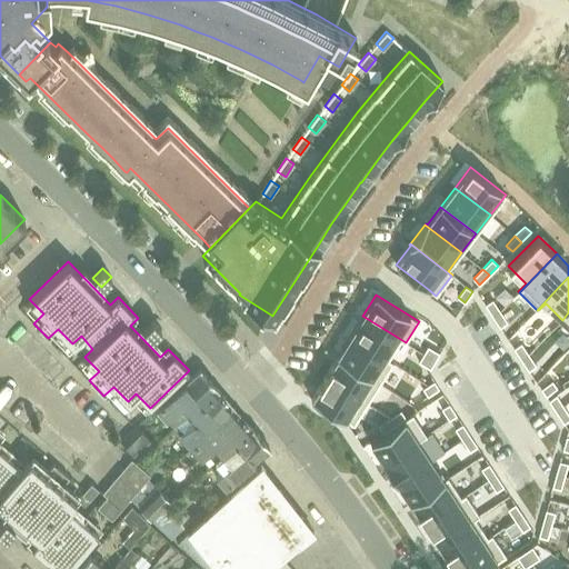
[(492,300),(485,305),(492,316),(500,311),(492,300)]
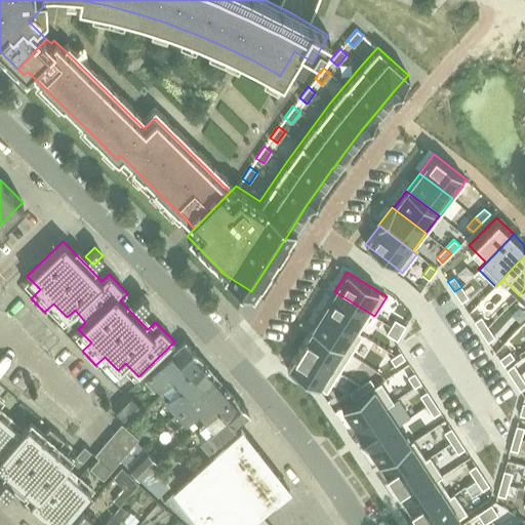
[(461,287),(454,291),(461,301),(468,297),(461,287)]
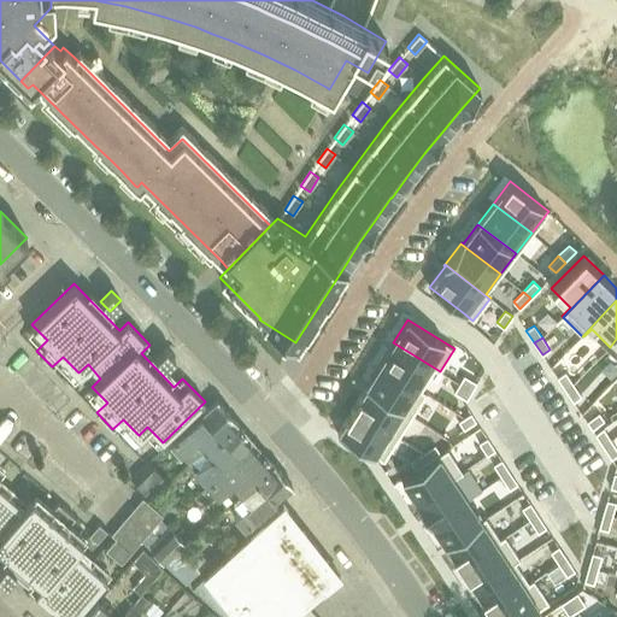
[(393,342),(380,364),(425,393),(427,393),(422,389),(434,369),(439,372),(440,371),(393,342)]
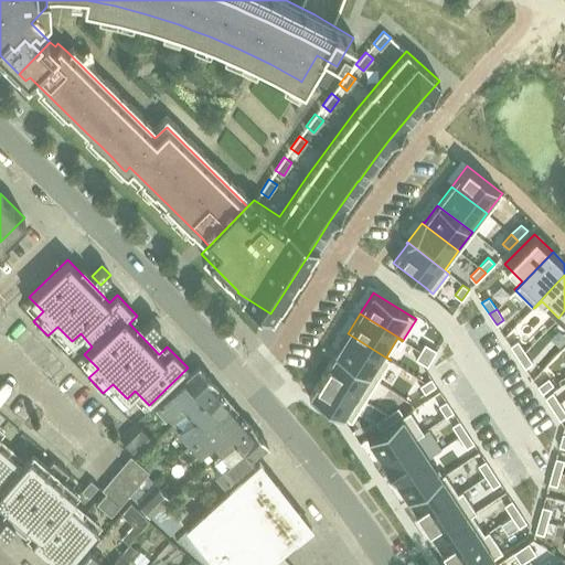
[(151,317),(141,327),(150,336),(160,326),(151,317)]
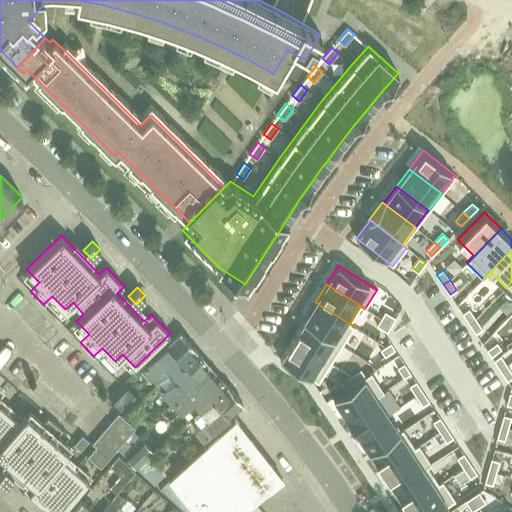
[(315,302),(303,320),(342,345),(353,326),(315,302)]
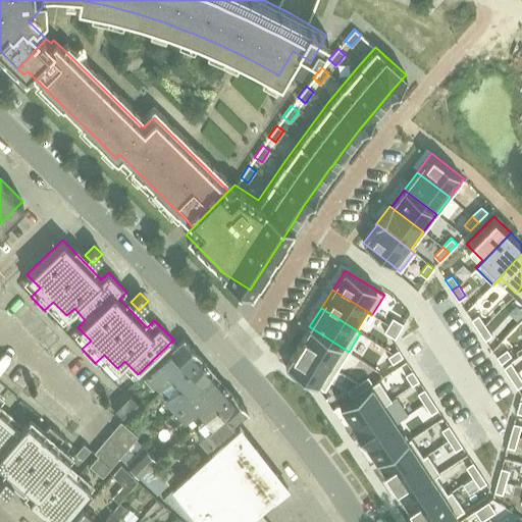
[(478,314),(471,319),(478,329),(484,325),(478,314)]
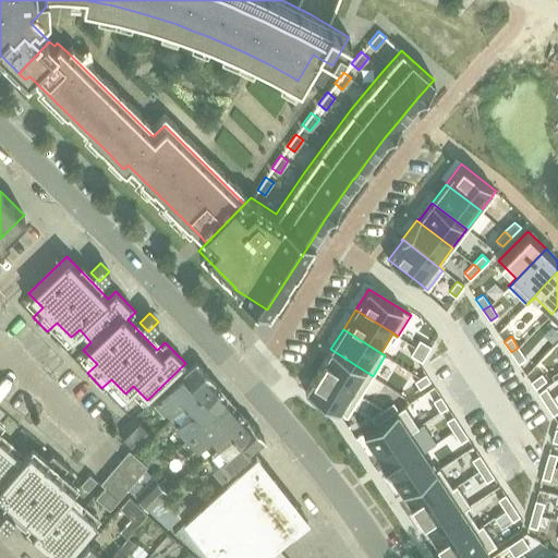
[(420,339),(415,347),(426,353),(431,346),(420,339)]
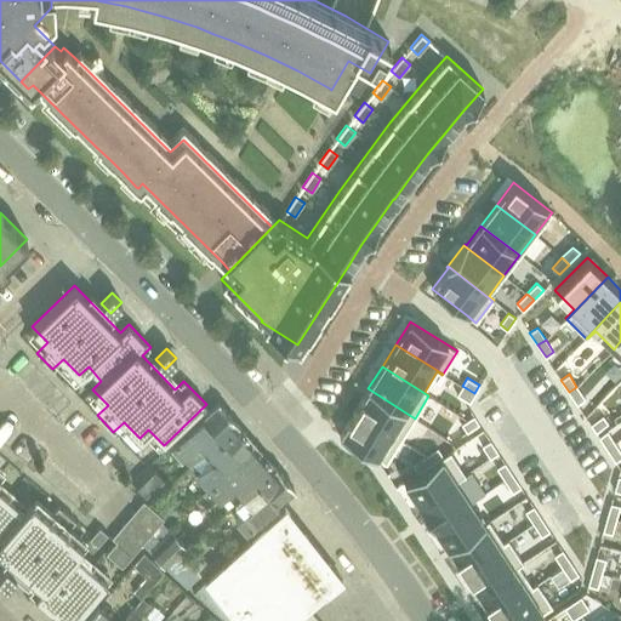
[(462,386),(457,394),(469,402),(474,393),(462,386)]
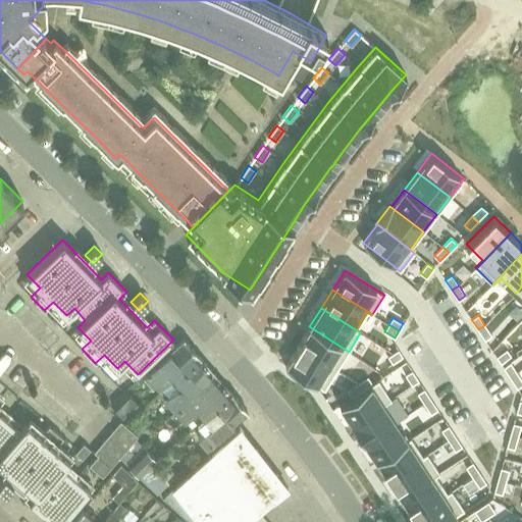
[(484,325),(478,329),(484,340),(491,335),(484,325)]
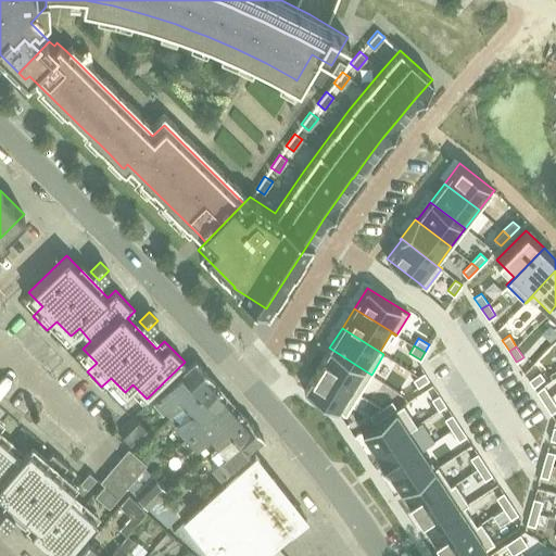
[(329,348),(317,368),(358,394),(371,375),(329,348)]
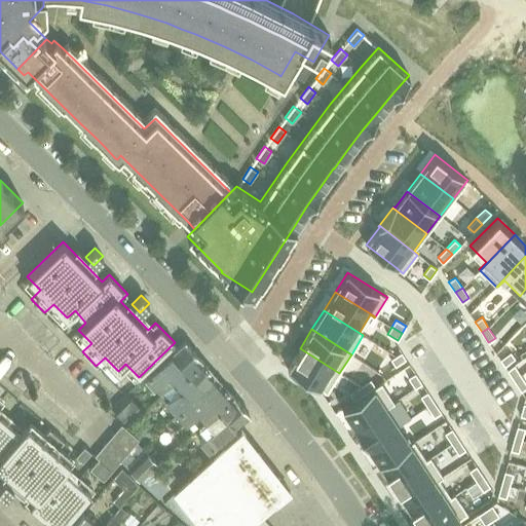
[(200,358),(185,340),(145,377),(153,387),(170,373),(177,380),(200,358)]
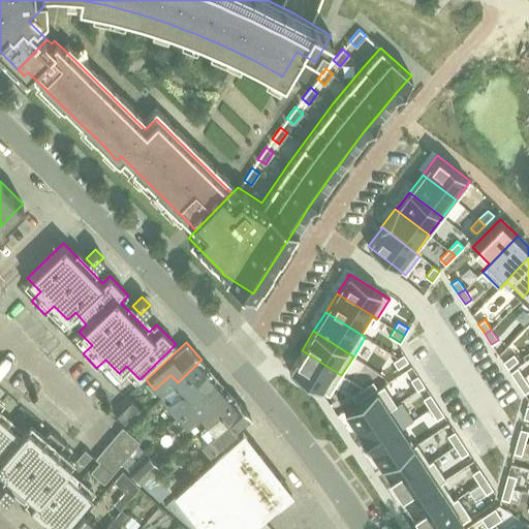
[(302,350),(288,370),(329,395),(341,375),(302,350)]
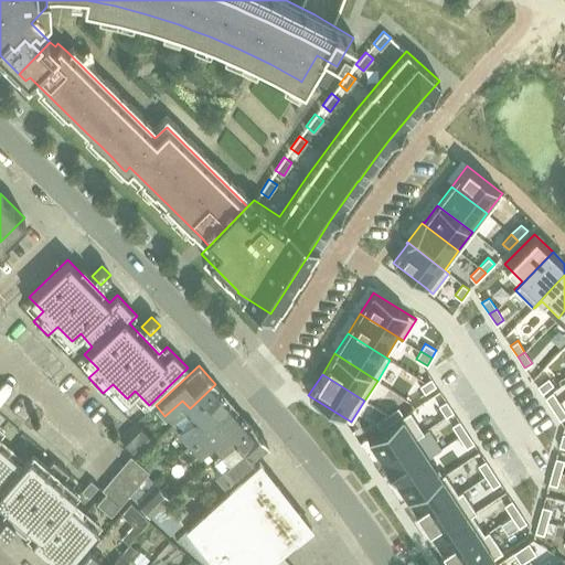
[(430,379),(419,385),(425,393),(436,385),(430,379)]
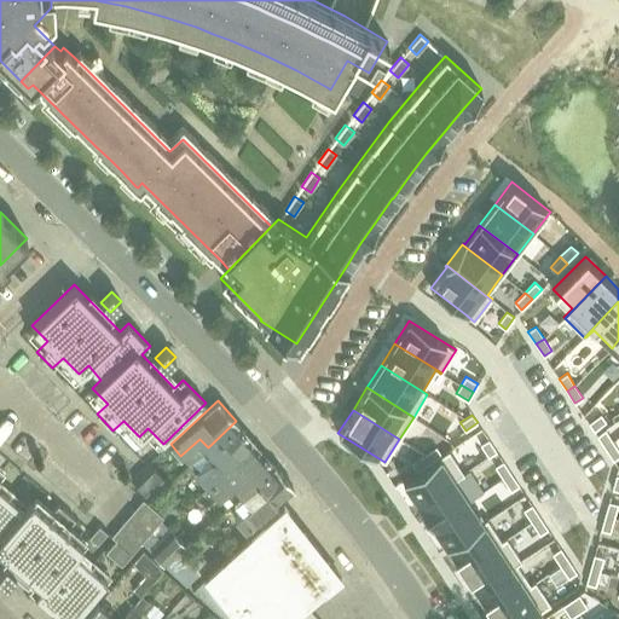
[(601,416),(589,423),(594,432),(606,423),(601,416)]
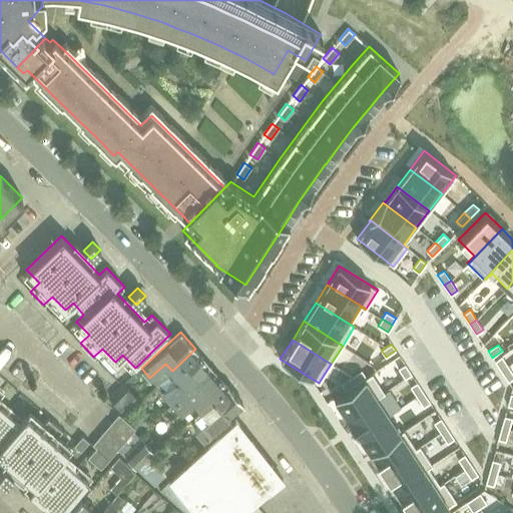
[(176,399),(211,367),(195,349),(172,371),(160,381),(165,387),(161,391),(171,403),(176,399)]
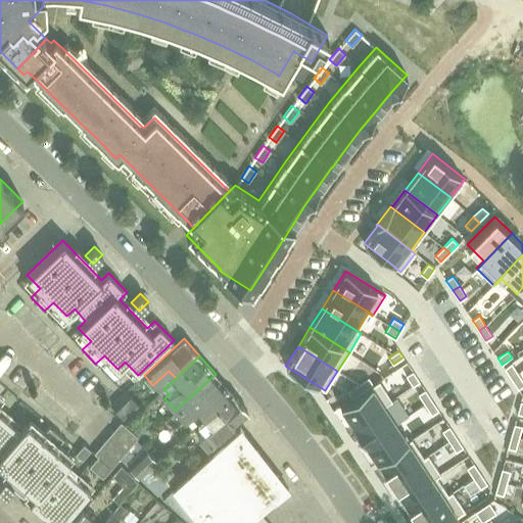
[(512,365),(505,369),(512,379),(518,375),(512,365)]
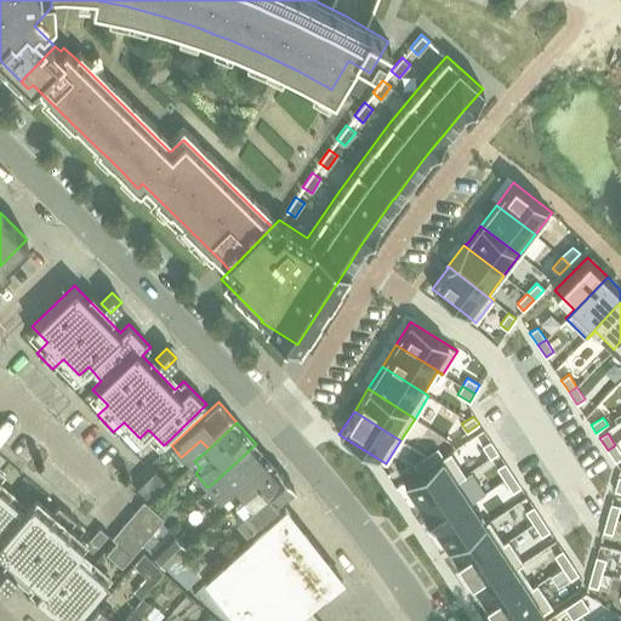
[(490,440),(482,445),(490,457),(499,453),(490,440)]
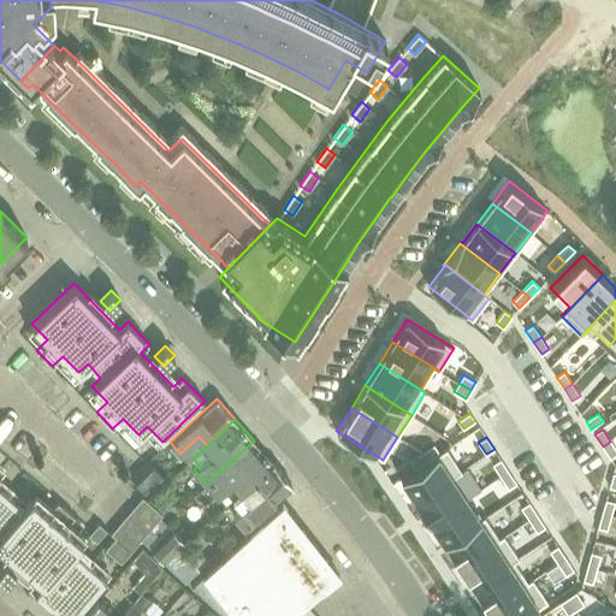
[(232,498),(272,462),(254,440),(212,479),(206,484),(217,496),(225,490),(232,498)]
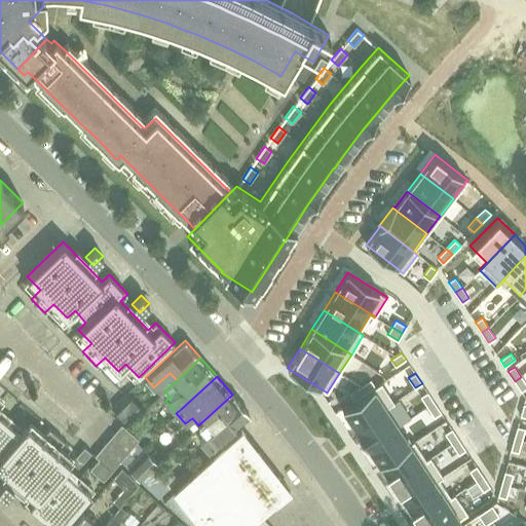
[(525,383),(521,377),(515,381),(521,391),(525,388),(525,383)]
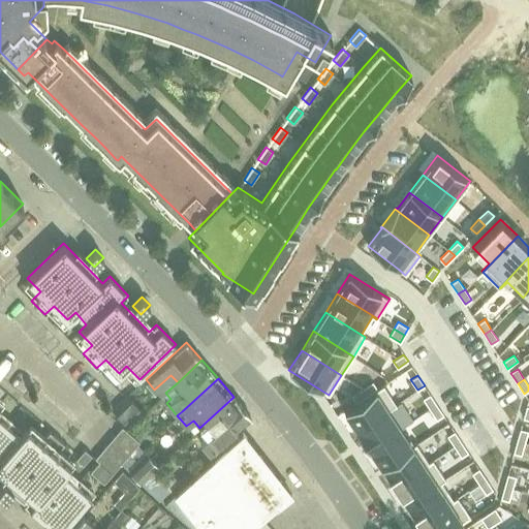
[(375,380),(365,386),(370,394),(375,390),(380,386),(375,380)]
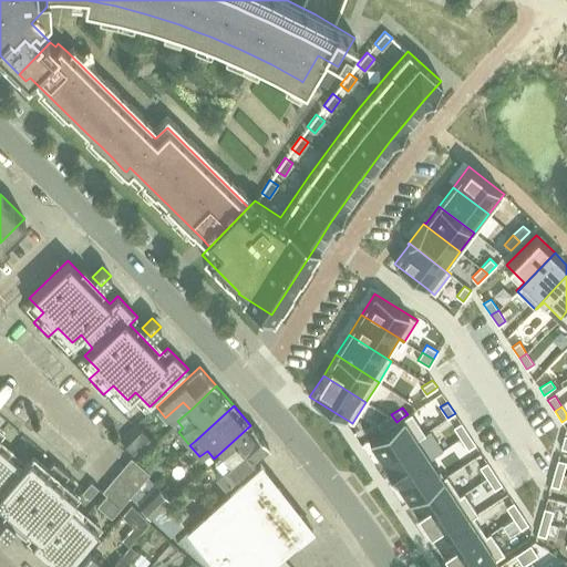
[(385,429),(369,440),(382,460),(381,461),(381,462),(424,433),(411,412),(408,414),(402,418),(397,422),(385,429)]
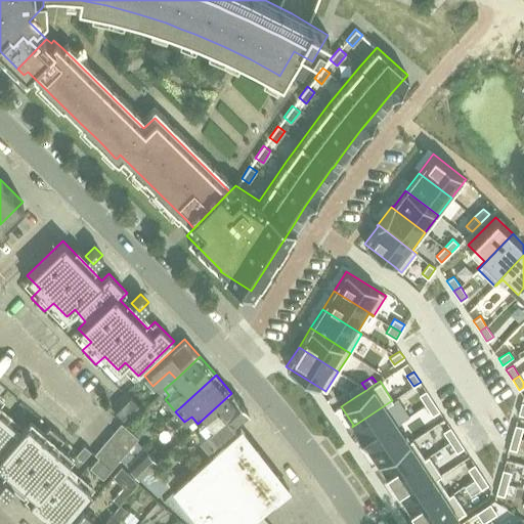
[(361,383),(351,390),(356,396),(366,390),(361,383)]
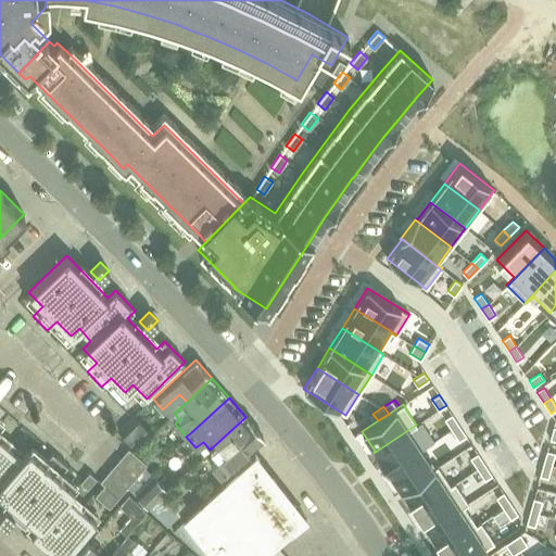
[(452,414),(444,418),(452,429),(458,425),(452,414)]
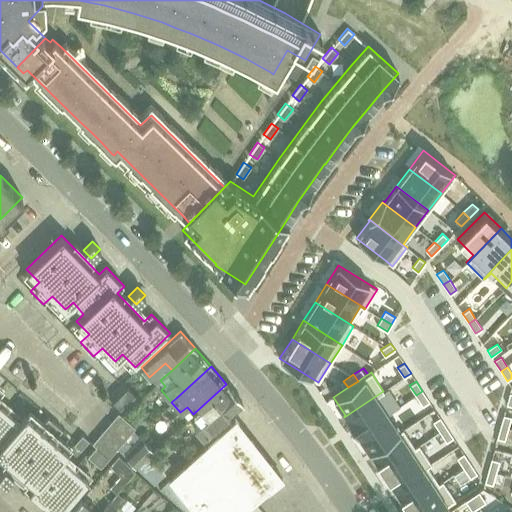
[(137,397),(124,383),(110,397),(123,410),(137,397)]
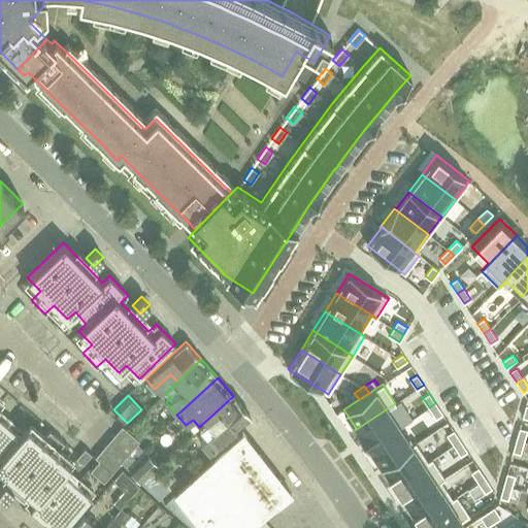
[(233,396),(199,427),(207,436),(200,441),(209,452),(251,415),(233,396)]
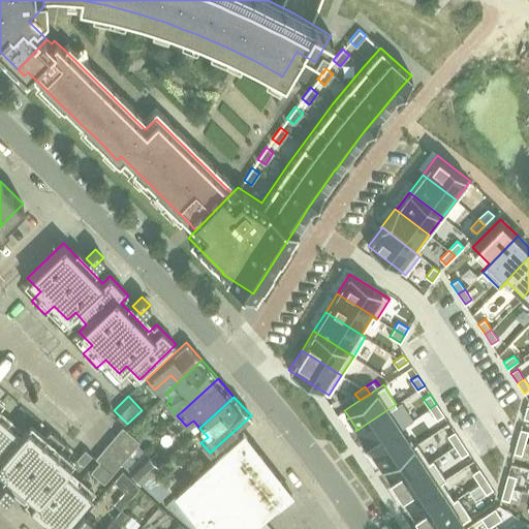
[(64,528),(92,497),(73,480),(64,473),(71,465),(56,453),(64,443),(57,436),(50,430),(41,439),(27,427),(20,435),(0,417),(0,404),(1,404),(0,403),(0,471),(1,471),(31,497),(24,505),(52,528),(64,528)]
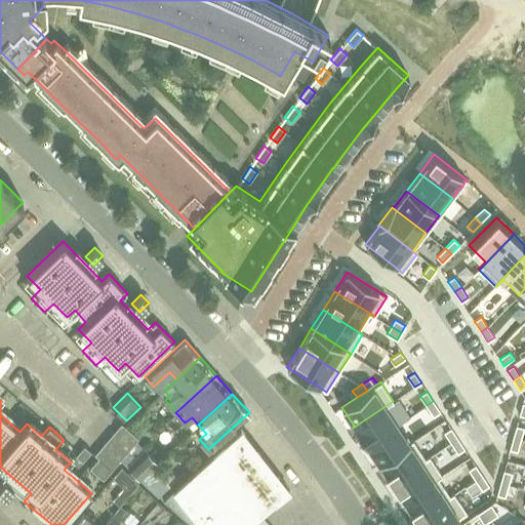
[(393,401),(353,428),(365,446),(397,425),(386,407),(394,402),(393,401)]
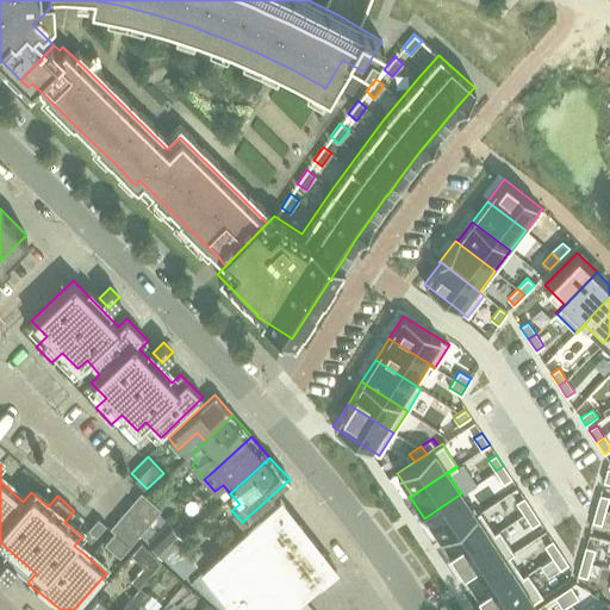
[(503,466),(496,471),(503,484),(511,478),(503,466)]
